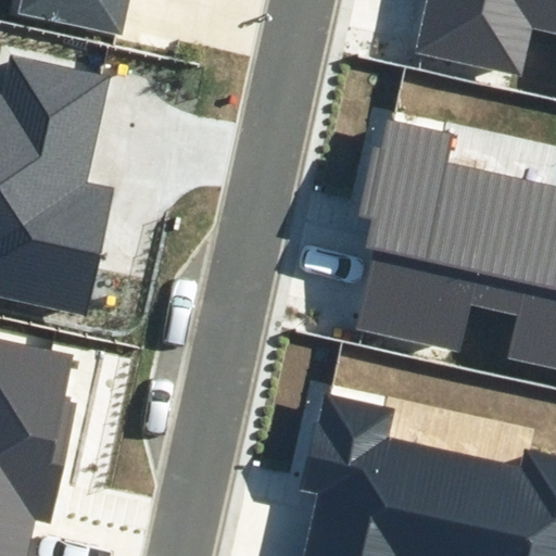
[(22,0),(20,12),(124,35),(130,0),(22,0)]
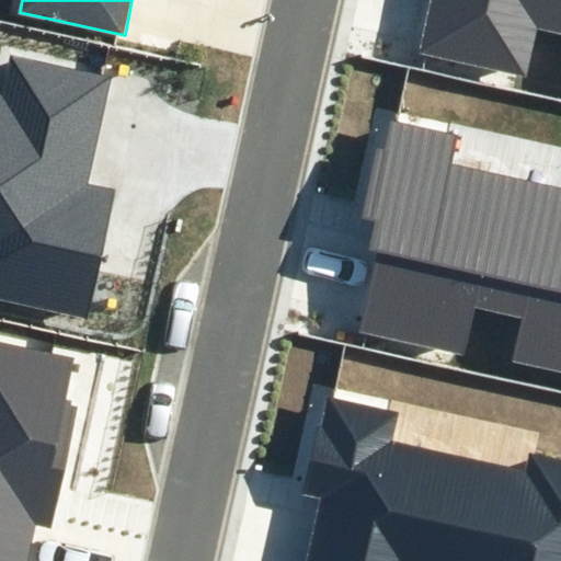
[(560,0),(427,0),(416,52),(526,76),(537,27),(560,32),(560,0)]
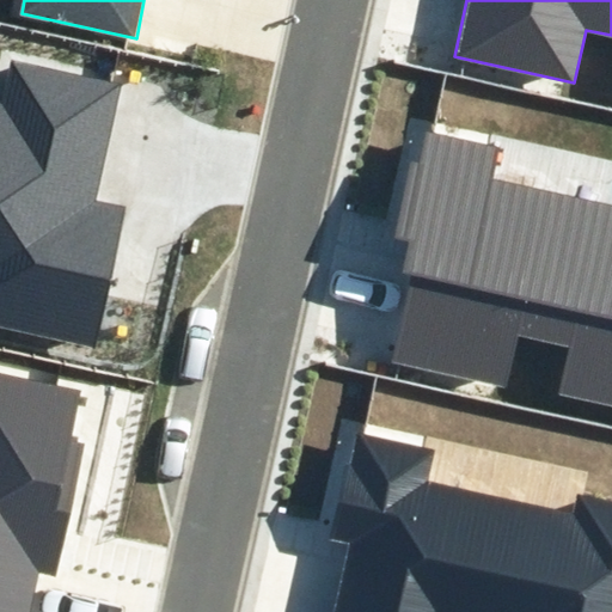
[(95,202),(122,84),(13,60),(2,103),(0,102),(0,325),(93,347),(124,208),(95,202)]
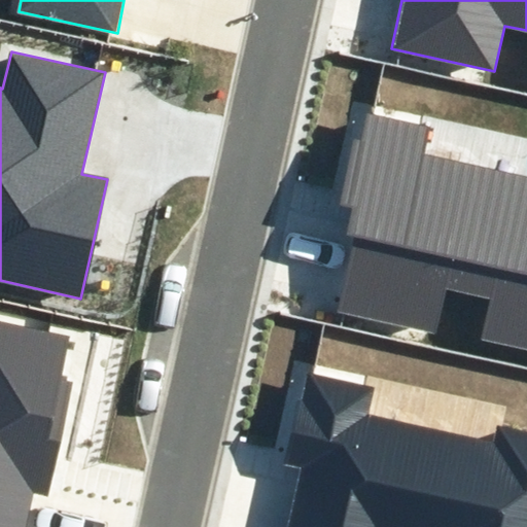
[(479,341),(526,351),(526,176),(423,153),(428,128),(372,115),(373,108),(354,104),(332,204),(352,208),(346,237),(353,238),(336,314),(437,337),(448,290),(488,300),(479,341)]
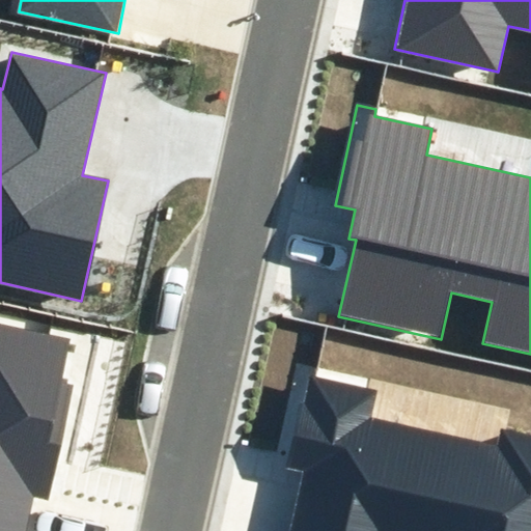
[(0,530),(25,530),(34,497),(49,500),(75,385),(65,384),(67,379),(60,376),(67,341),(0,326),(0,530)]
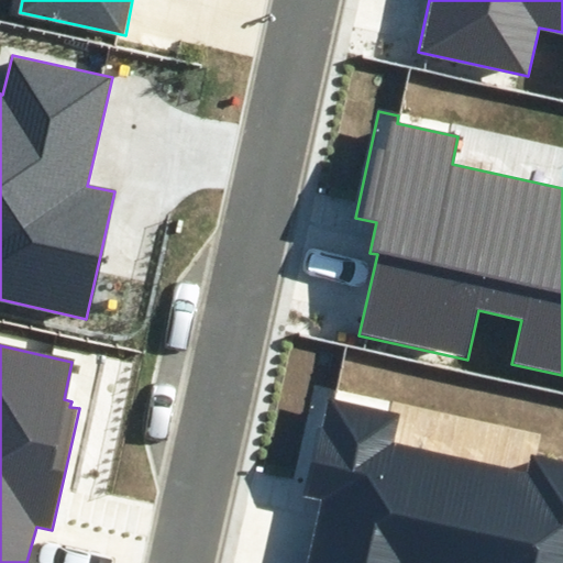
[(562,562),(562,461),(532,454),(528,473),(395,442),(400,415),(330,398),(323,427),(319,426),(302,496),(320,499),(306,562),(562,562)]
